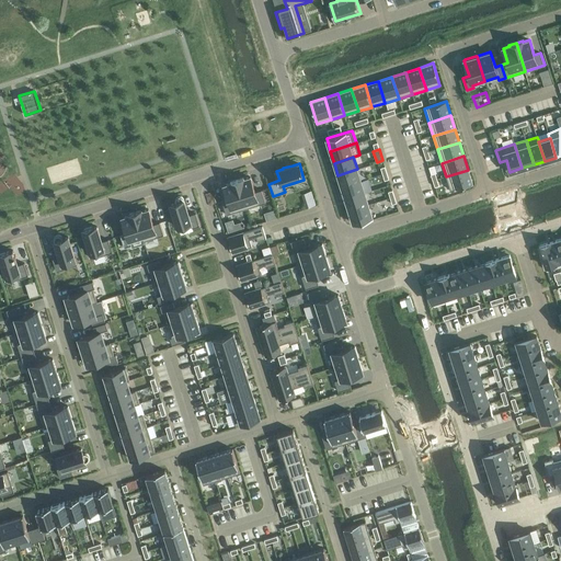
[(361,181),(357,169),(338,175),(342,187),(361,181)]
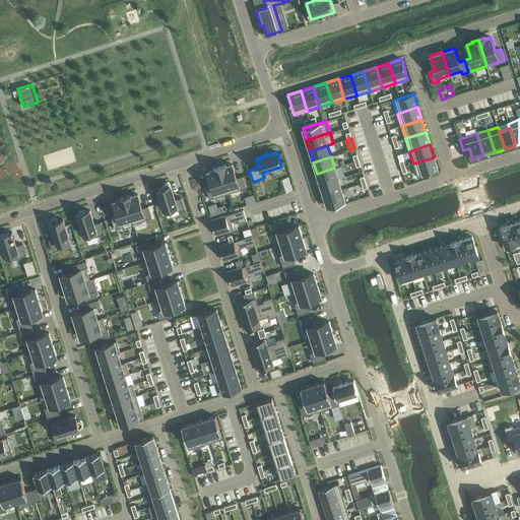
[(438,171),(434,157),(413,164),(417,177),(438,171)]
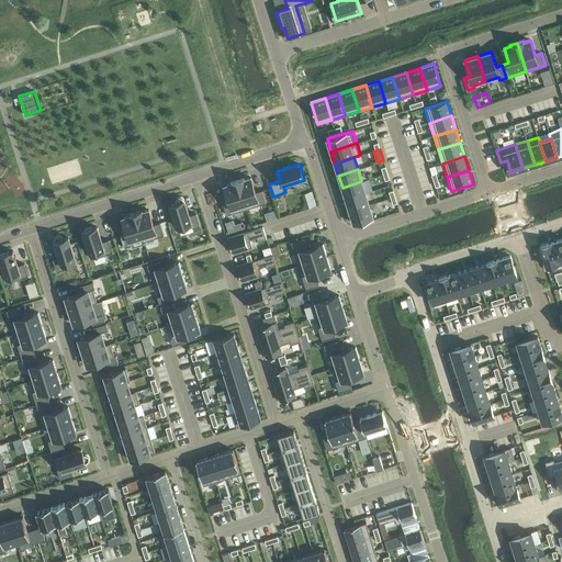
[(244,178),(237,180),(246,209),(259,204),(266,202),(261,190),(256,192),(250,177),(244,179),(244,178)]
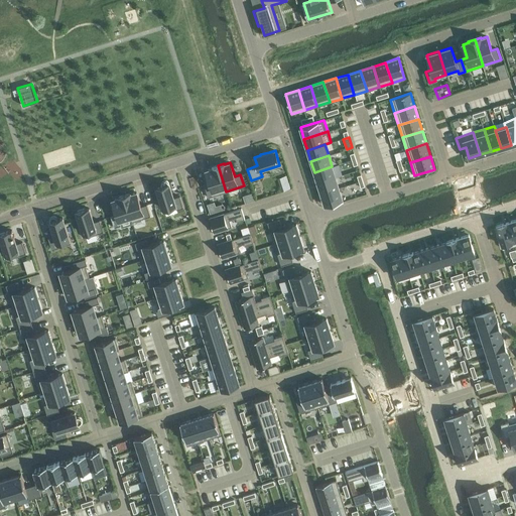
[(211,183),(205,185),(208,198),(226,191),(218,165),(212,167),(212,168),(206,170),(211,183)]
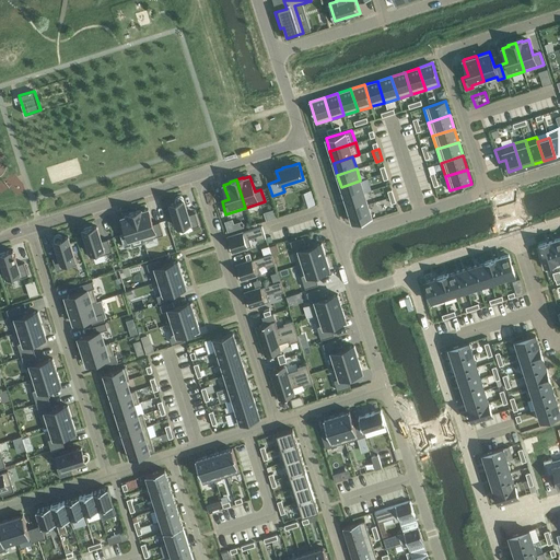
[(364,193),(360,181),(341,187),(345,199),(364,193)]
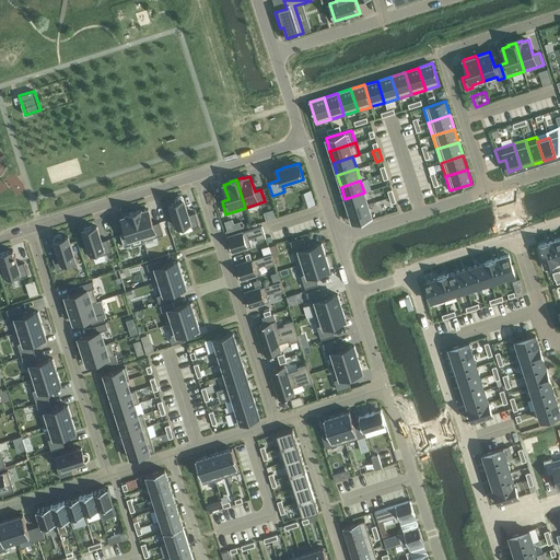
[(368,205),(364,193),(345,199),(349,211),(368,205)]
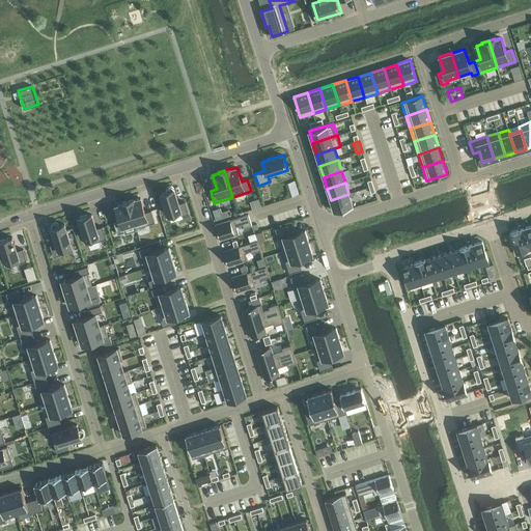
[(166,189),(166,190),(166,192),(161,193),(168,215),(180,211),(183,216),(189,214),(185,201),(178,203),(174,189),(173,188),(173,187),(172,186),(171,186),(170,186),(169,186),(168,186),(167,187),(167,188),(166,188),(166,189)]
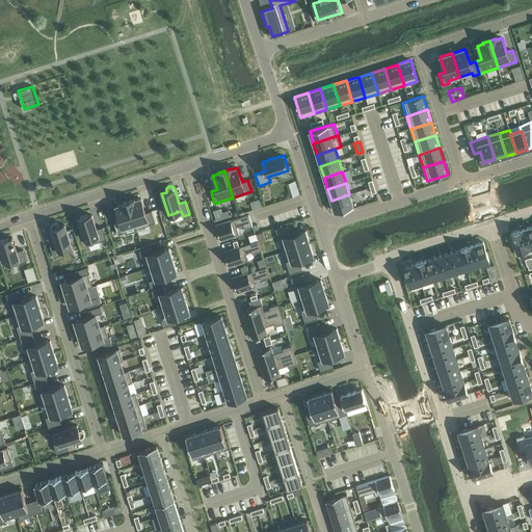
[(353,206),(349,194),(331,201),(335,212),(353,206)]
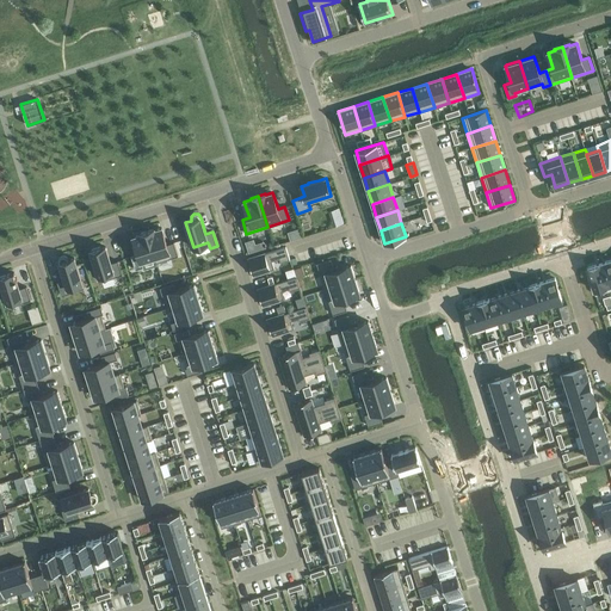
[(154,229),(147,230),(155,257),(154,257),(155,260),(156,263),(167,259),(178,255),(173,242),(167,245),(161,228),(155,230),(154,229)]
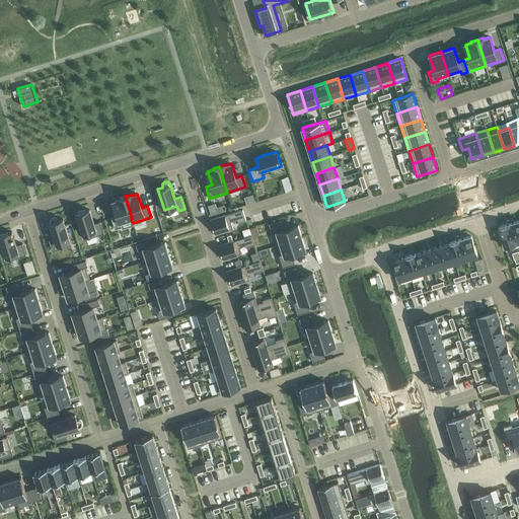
[(118,215),(112,217),(116,228),(122,226),(120,222),(126,220),(131,218),(132,218),(125,196),(119,198),(119,199),(113,201),(114,203),(118,215)]
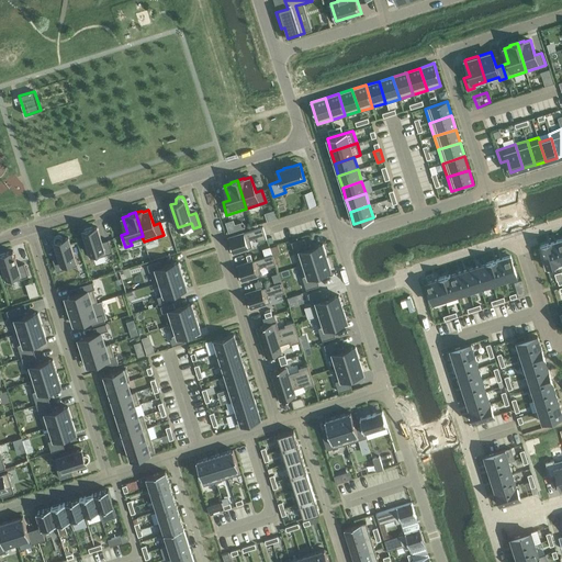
[(277,243),(282,242),(277,223),(271,224),(277,243)]
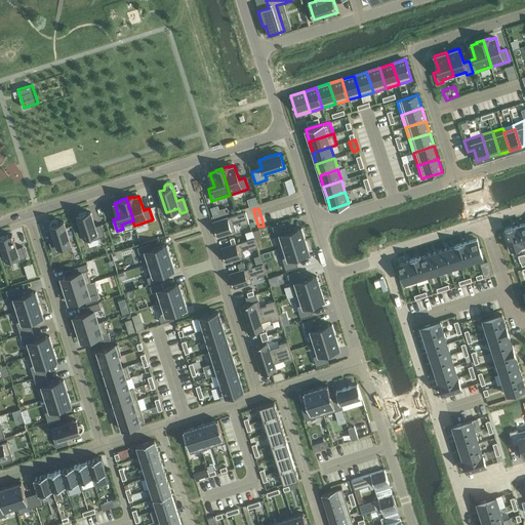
[(299,210),(279,211),(280,219),(299,218),(299,210)]
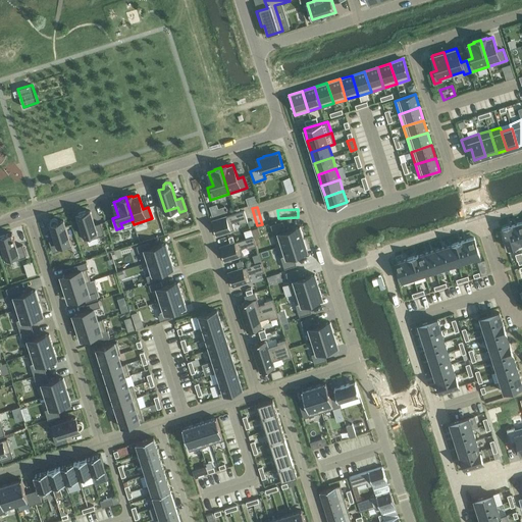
[(79,213),(76,213),(86,241),(104,235),(101,222),(95,224),(90,210),(87,211),(87,210),(85,211),(79,213)]
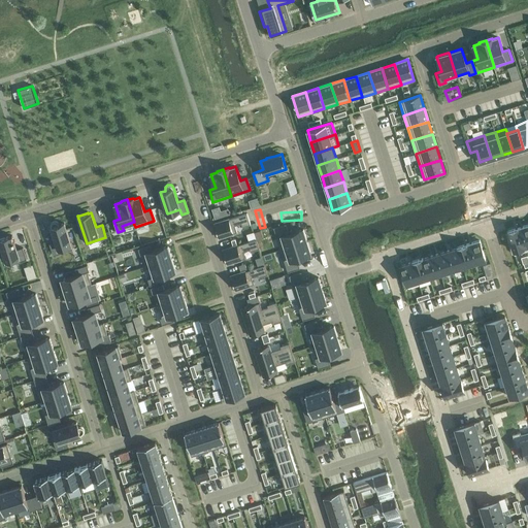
[(236,217),(215,223),(217,230),(219,237),(237,232),(235,225),(241,223),(241,225),(242,227),(251,224),(246,212),(236,217)]
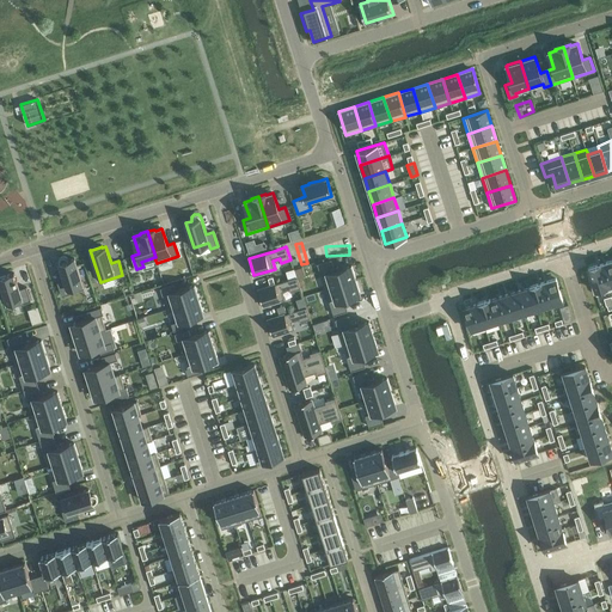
[(65,280),(57,282),(59,287),(62,295),(84,288),(74,258),(68,261),(68,259),(67,258),(67,257),(66,257),(65,257),(65,256),(63,256),(62,256),(61,257),(60,257),(60,258),(59,259),(59,261),(59,262),(59,263),(61,267),(65,280)]
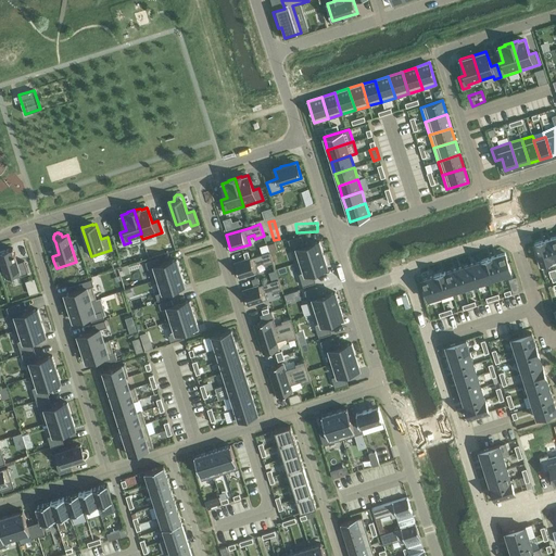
[(301,236),(288,239),(295,263),(323,254),(323,253),(319,242),(319,241),(311,243),(310,241),(303,243),(301,236)]
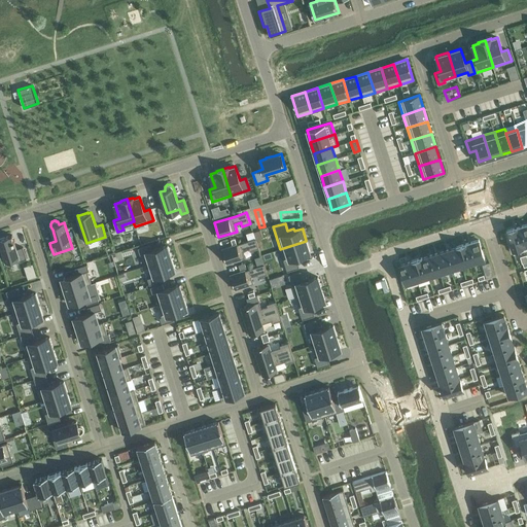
[(526,223),(518,227),(525,250),(526,249),(526,223)]
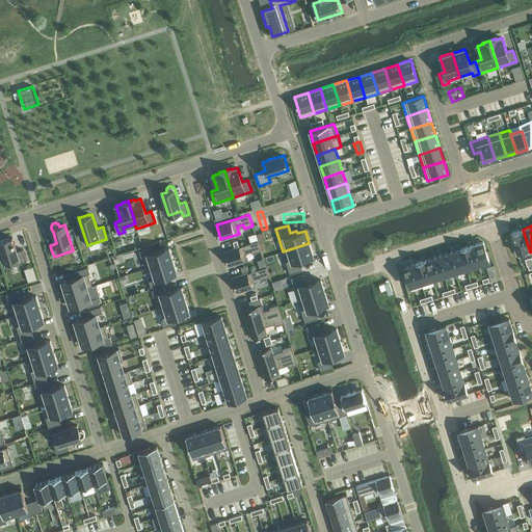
[(523,230),(511,233),(519,257),(530,253),(523,230)]
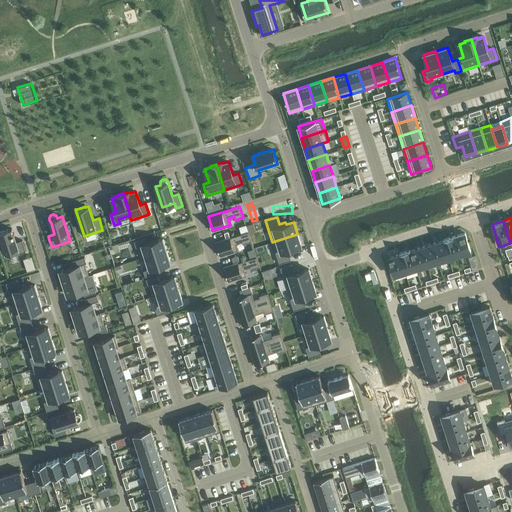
[(11,228),(0,231),(0,235),(6,253),(7,257),(22,252),(25,251),(25,249),(22,240),(16,242),(14,235),(13,232),(11,228)]
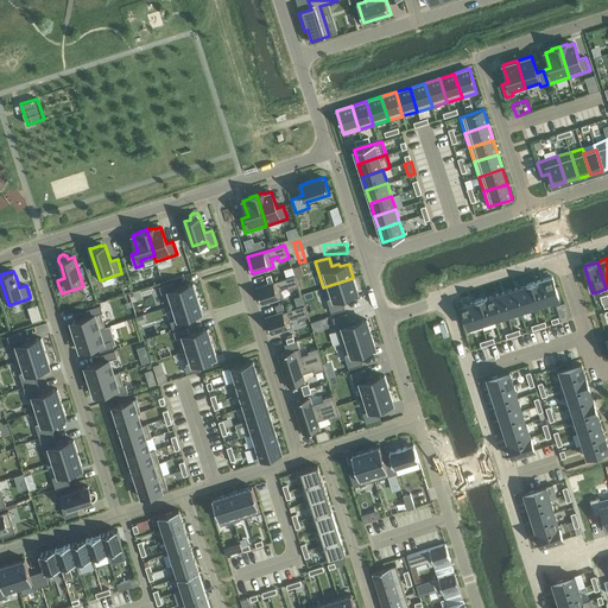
[(268,283),(257,287),(261,303),(278,298),(276,290),(287,286),(289,290),(298,286),(295,274),(285,278),(273,282),(268,283)]
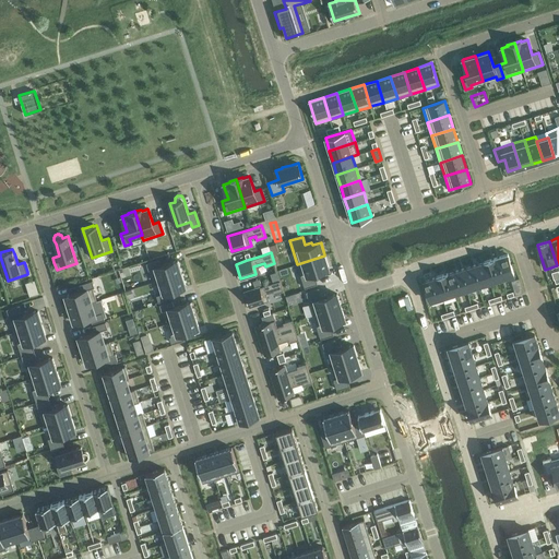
[(508,254),(496,258),(501,278),(514,274),(508,254)]
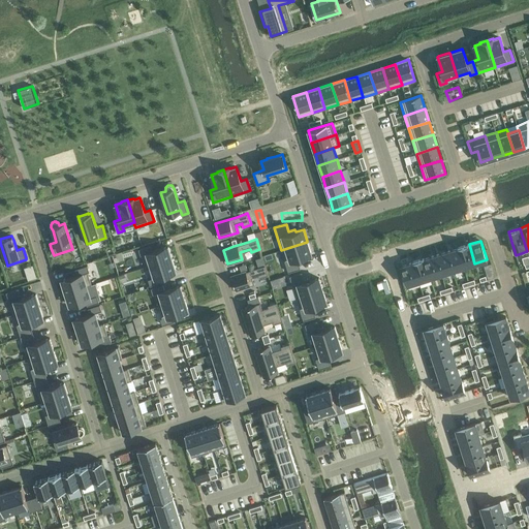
[(307,242),(281,250),(288,272),(300,269),(298,261),(304,259),(303,256),(311,254),(307,242)]
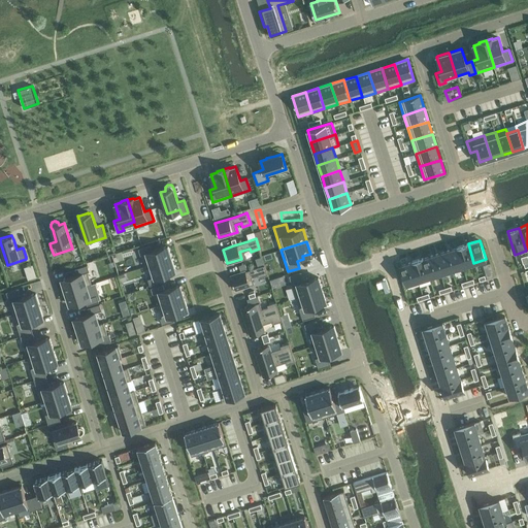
[(467,243),(457,248),(463,266),(473,263),(468,243),(467,243)]
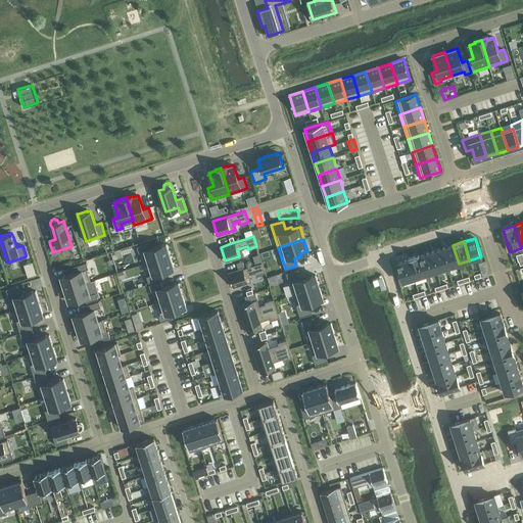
[(148,242),(137,246),(139,252),(140,251),(141,253),(144,265),(145,264),(146,264),(146,263),(170,255),(170,254),(167,244),(165,243),(157,246),(150,248),(148,242)]
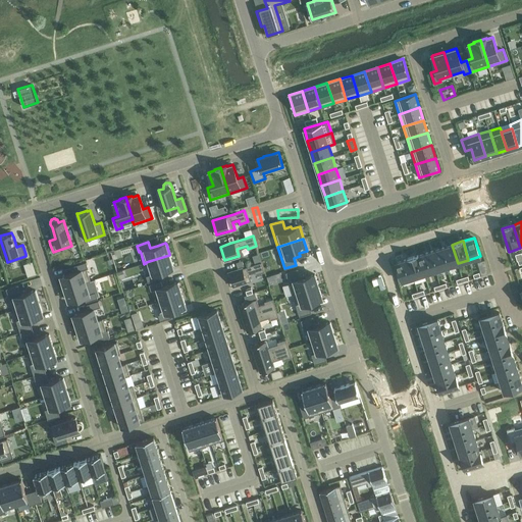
[(452,245),(440,248),(447,267),(458,263),(452,245)]
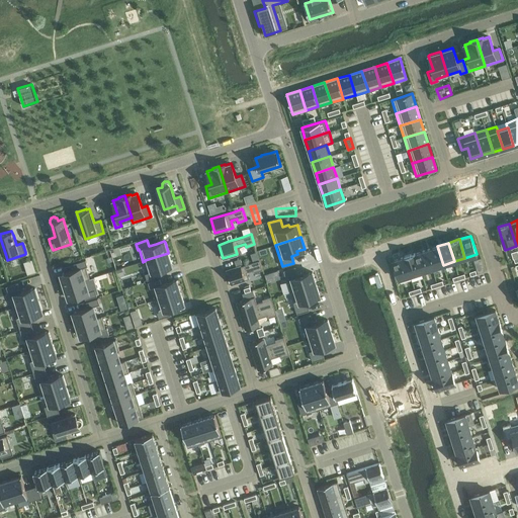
[(437,246),(426,250),(432,268),(443,265),(437,246)]
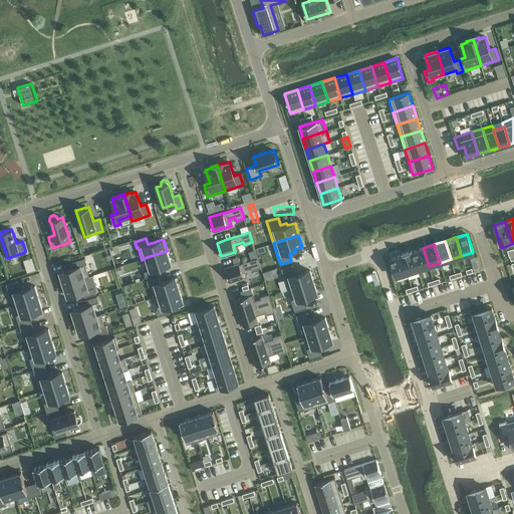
[(423,248),(412,251),(418,270),(429,266),(423,248)]
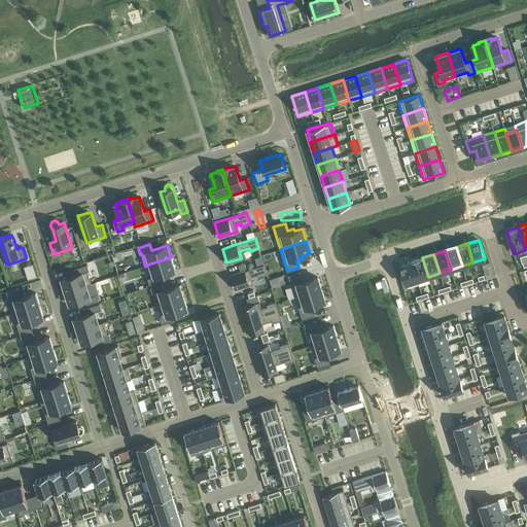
[(151,277),(147,278),(149,284),(161,281),(160,275),(175,270),(171,258),(171,257),(147,265),(147,266),(151,277)]
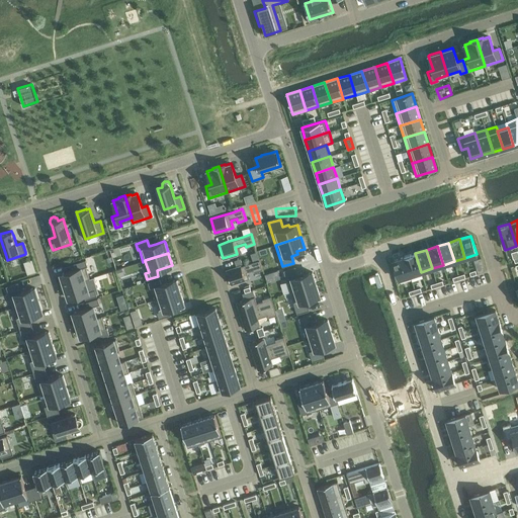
[(415,253),(404,256),(404,257),(410,275),(421,272),(415,253)]
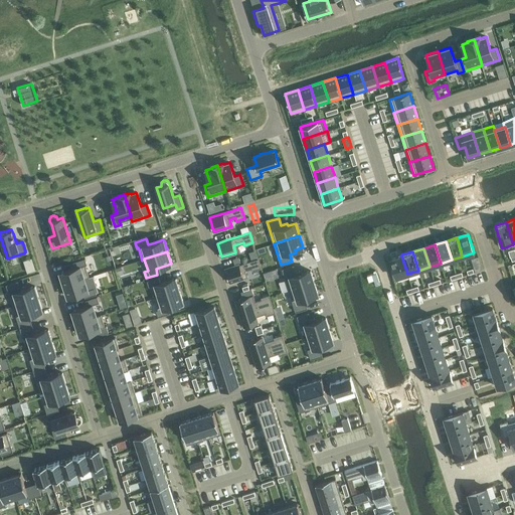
[(401,255),(390,259),(396,278),(407,274),(401,255)]
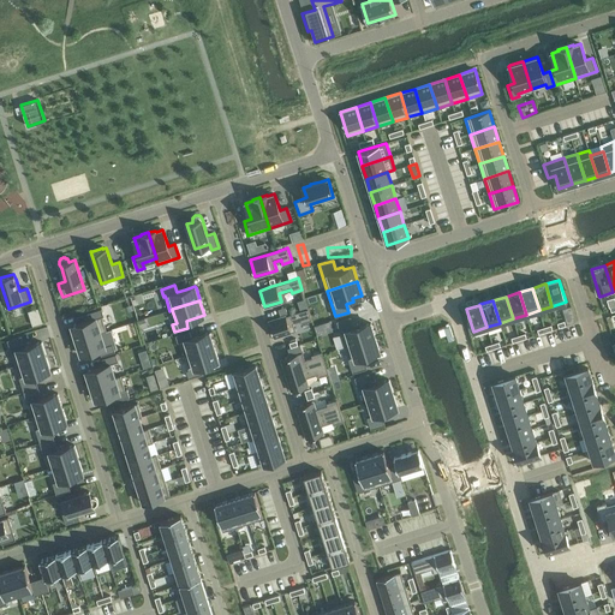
[(285,306),(278,309),(281,317),(287,315),(285,306)]
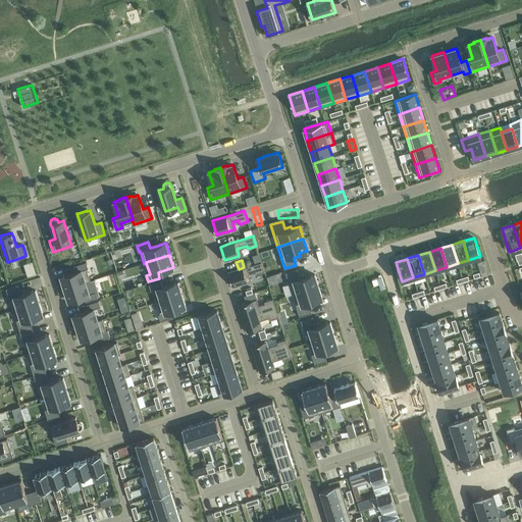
[(86,281),(82,270),(88,268),(86,261),(74,265),(76,271),(60,276),(64,289),(86,281)]
